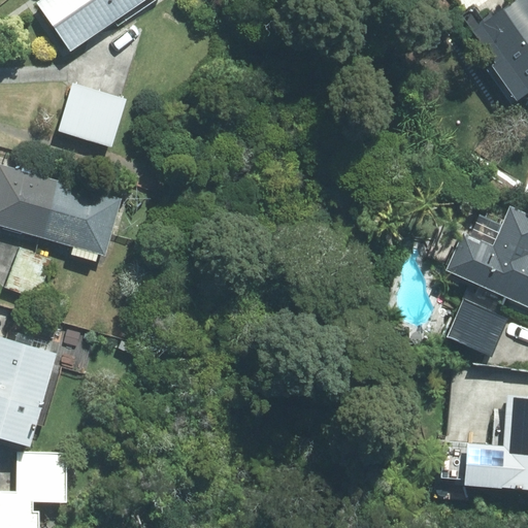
[(41,0),(36,4),(69,52),(143,0),(41,0)]
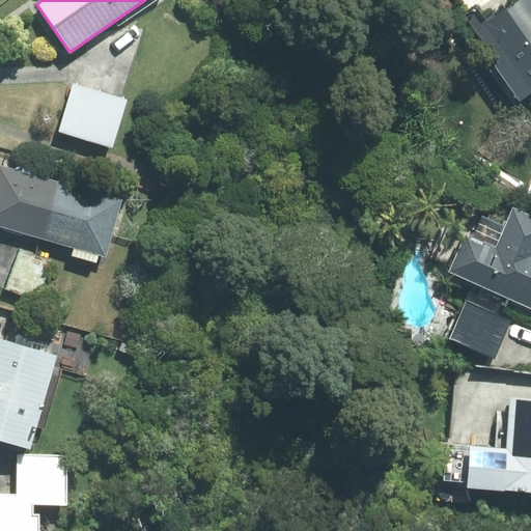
[(530,94),(530,95),(530,0),(519,0),(474,33),(498,65),(494,68),(519,103),(530,94)]
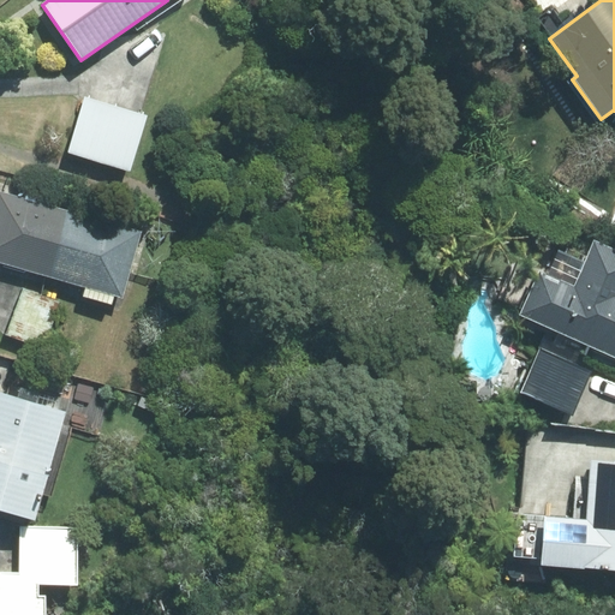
[(145,117),(84,99),(69,150),(131,168),(145,117)]
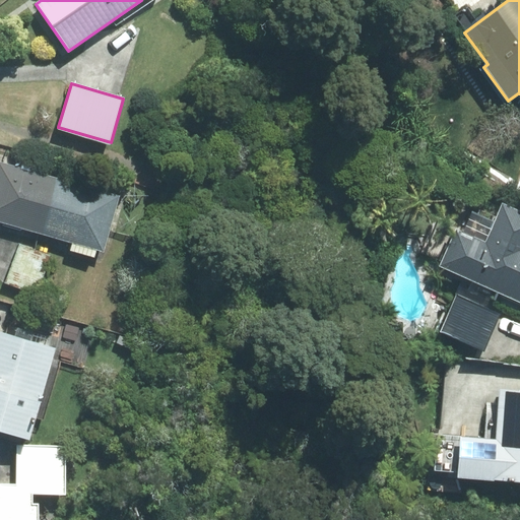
[(116,198),(0,165),(0,221),(101,251),(116,198)]
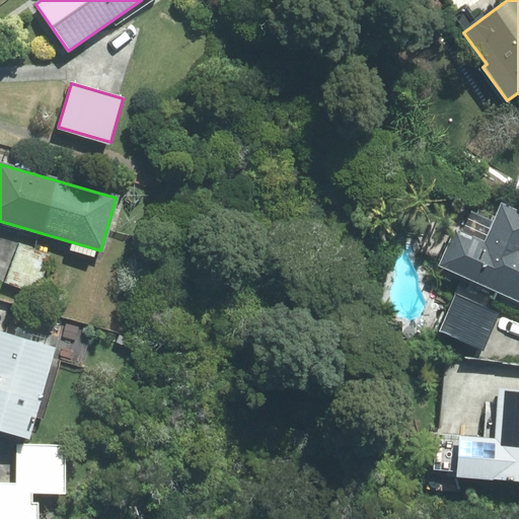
[(436,263),(518,299),(518,210),(499,202),(483,239),(452,226),(436,263)]
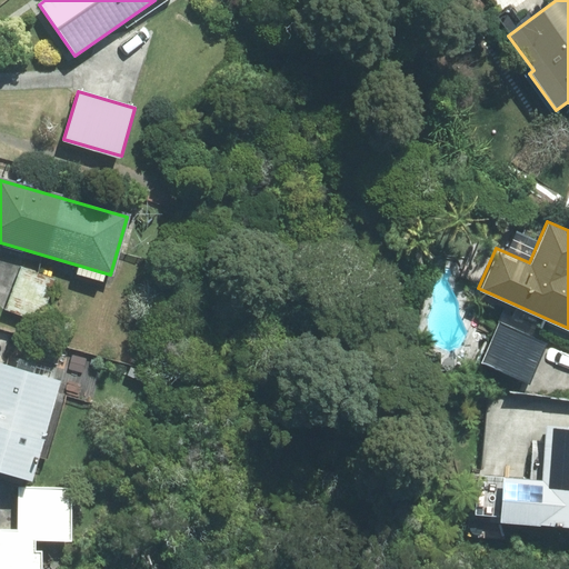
[(53,280),(20,267),(3,307),(38,320),(53,280)]
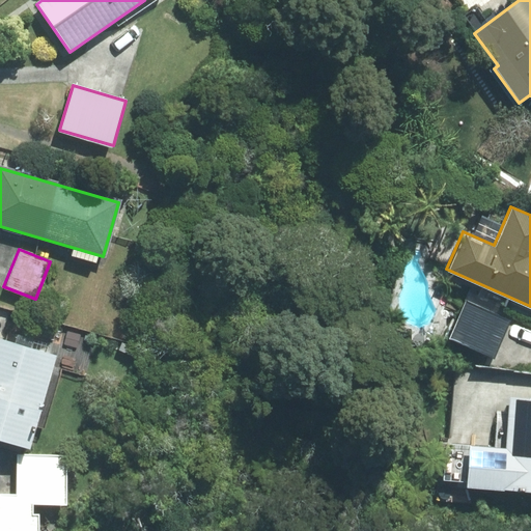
[(54,355),(0,338),(0,439),(28,448),(34,426),(42,428),(59,369),(50,366),(54,355)]
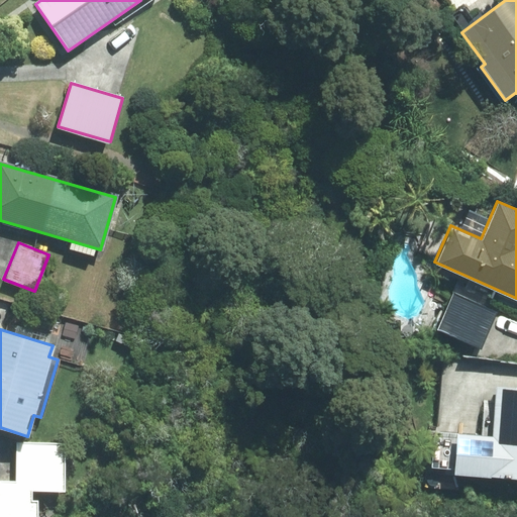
[(451,473),(516,478),(516,388),(495,386),(491,435),(454,432),(451,473)]
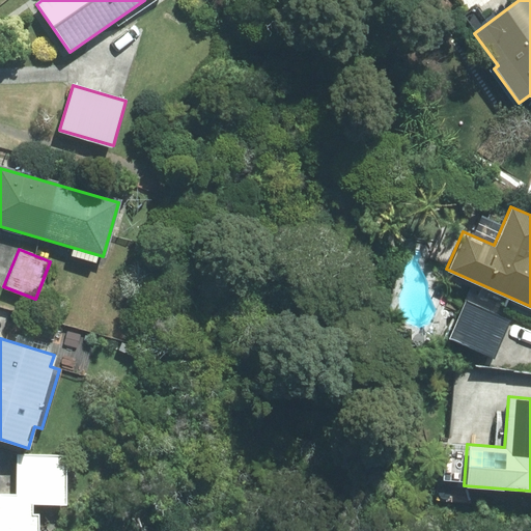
[(63,504),(65,456),(16,455),(15,495),(0,494),(0,530),(35,530),(36,513),(30,513),(30,503),(63,504)]
